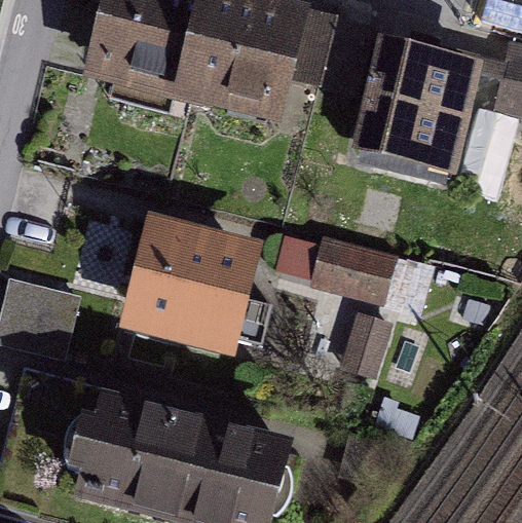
[(105,0),(89,63),(276,113),(302,14),(249,0),(105,0)]
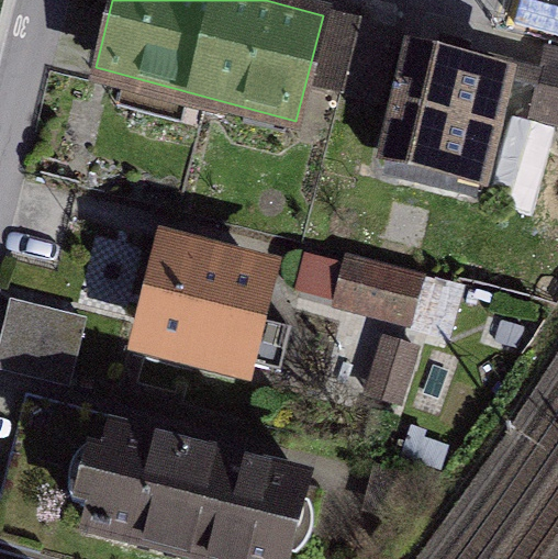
[(557,0),(483,0),(481,11),(557,31),(557,0)]
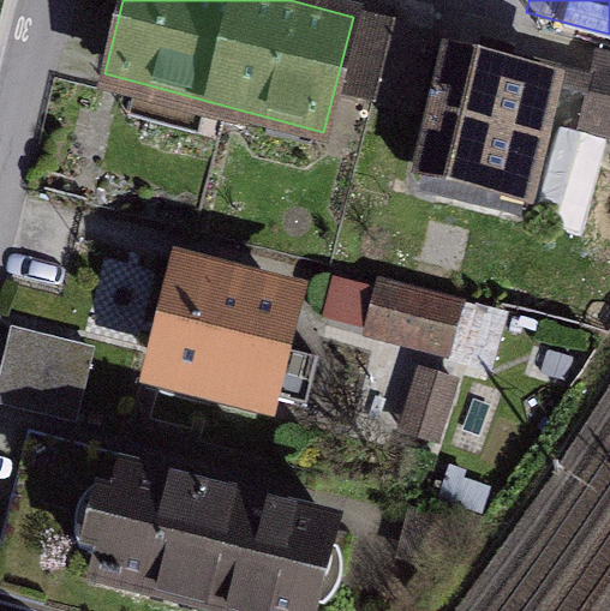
[(609,139),(609,53),(591,51),(576,135),(609,139)]
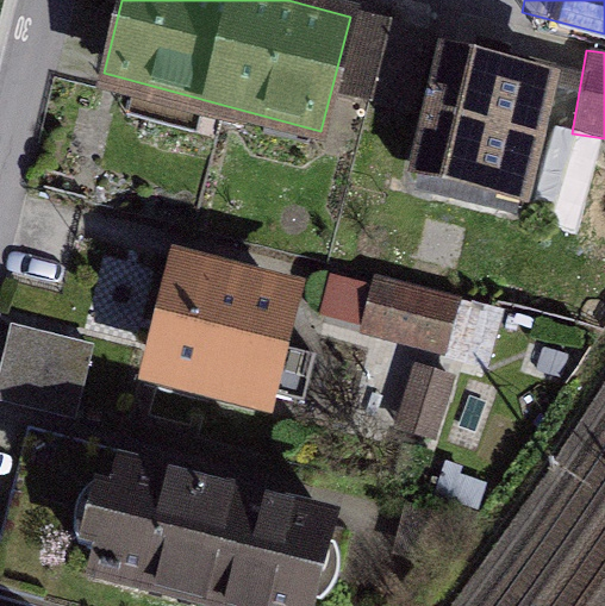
[(513,85),(444,68),(411,198),(513,224),(546,93),(513,85)]
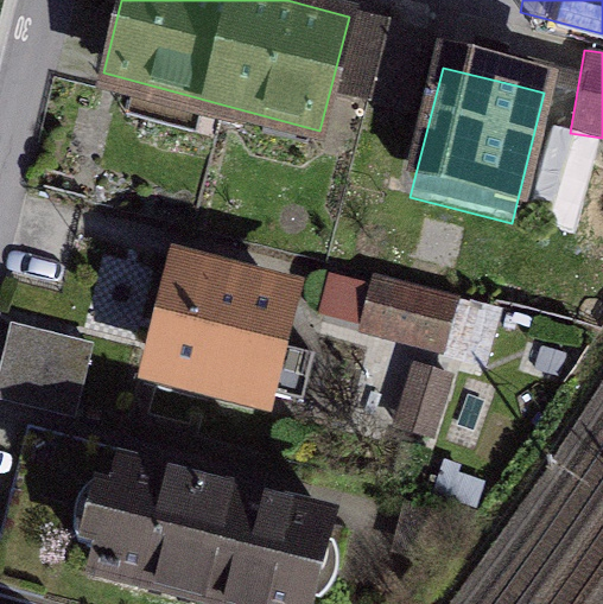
[(229,266),(172,253),(146,374),(271,402),(298,281),(229,266)]
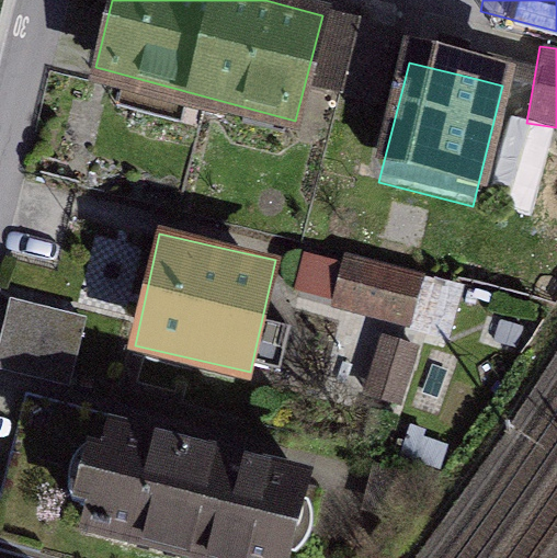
[(307,240),(292,295),(448,339),(464,285),(307,240)]
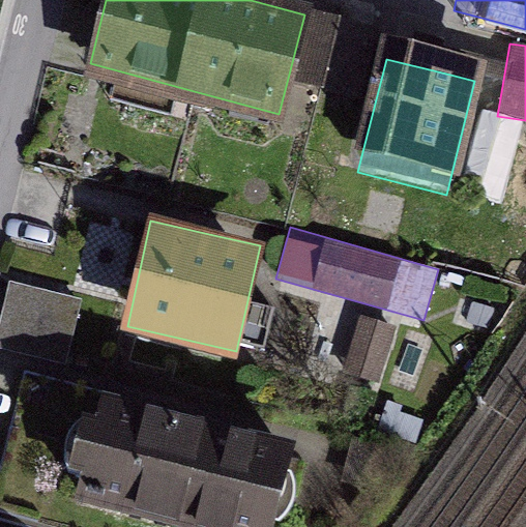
[(0,346),(62,367),(84,301),(10,277),(0,310),(0,346)]
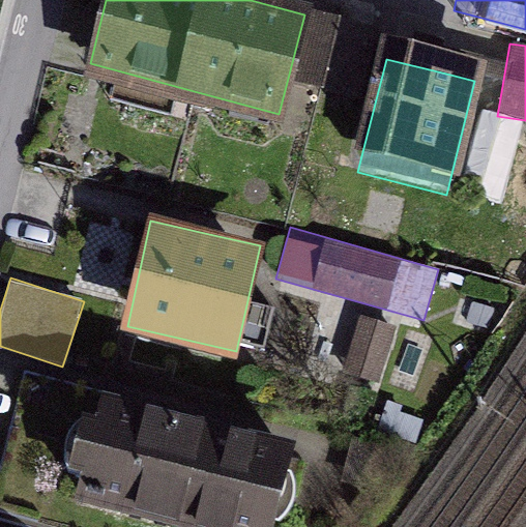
[(391,331),(363,326),(354,374),(382,379),(391,331)]
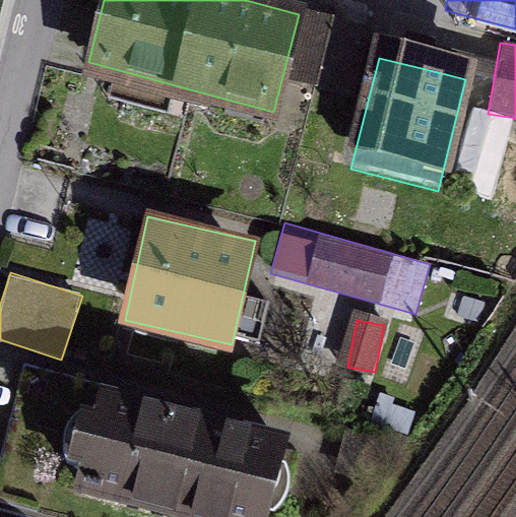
[(97,381),(66,510),(95,516),(314,516),(333,438),(213,409),(97,381)]
